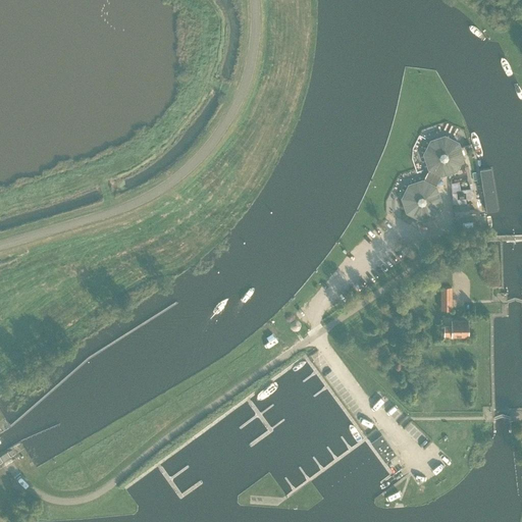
[(428,168),(442,175),(457,170),(463,157),(458,143),(445,136),(430,141),(424,154),(428,168)]
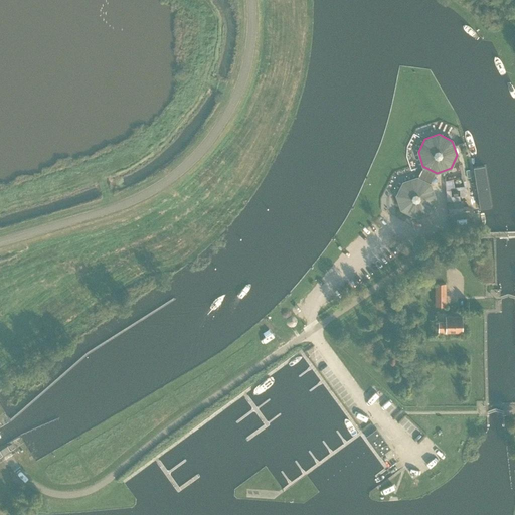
[(485,165),(474,167),(480,208),(492,206),(485,165)]
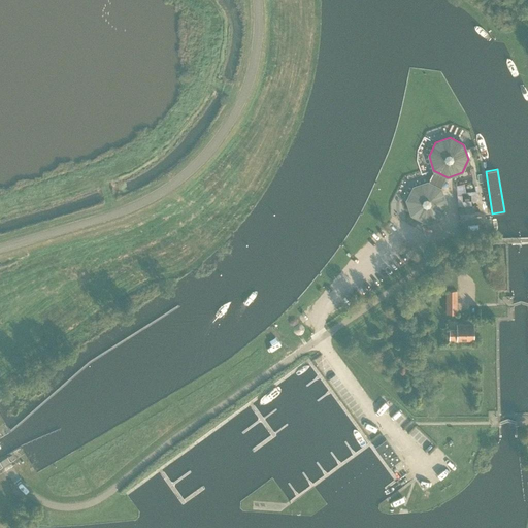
[(448,177),(433,170),(429,178),(442,186),(448,177)]
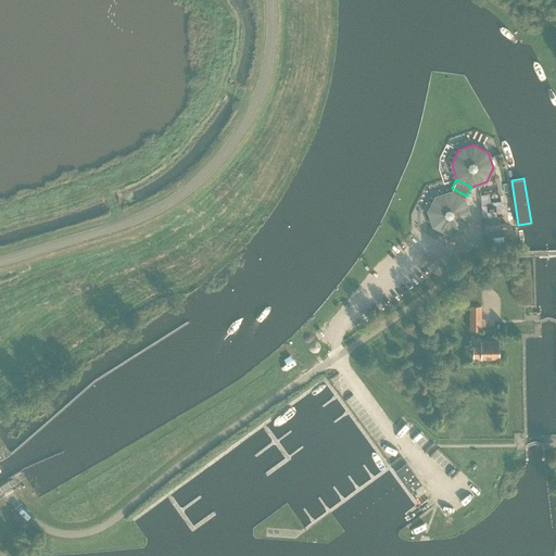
[(466,196),(452,188),(450,191),(434,197),(428,211),(433,226),(447,234),(463,228),(470,214),(465,199),(466,196)]
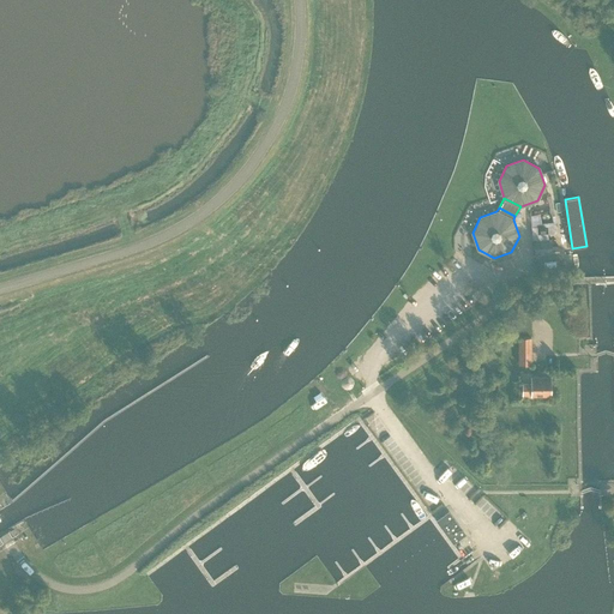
[(558,246),(553,246),(552,239),(534,240),(534,256),(559,253),(558,246)]
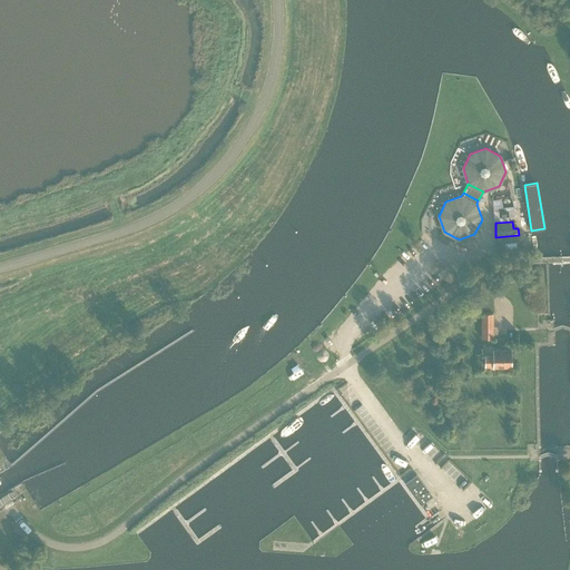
[(402,296),(396,300),(401,306),(406,304),(402,296)]
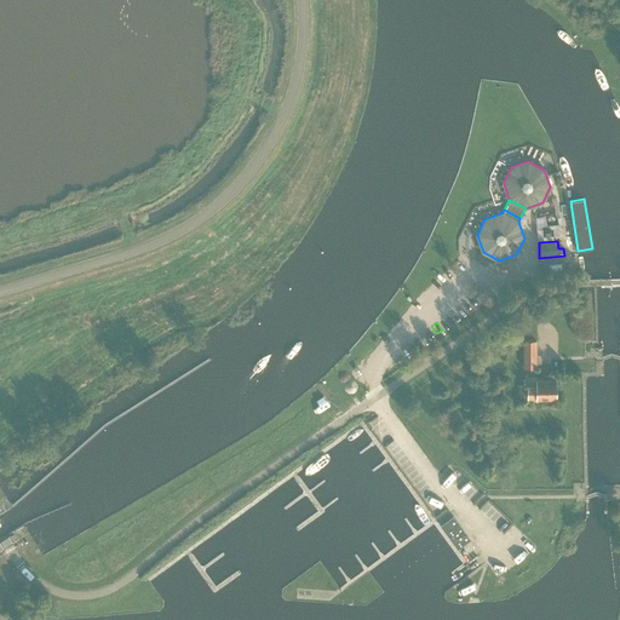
[(537,368),(537,342),(524,342),(524,368),(537,368)]
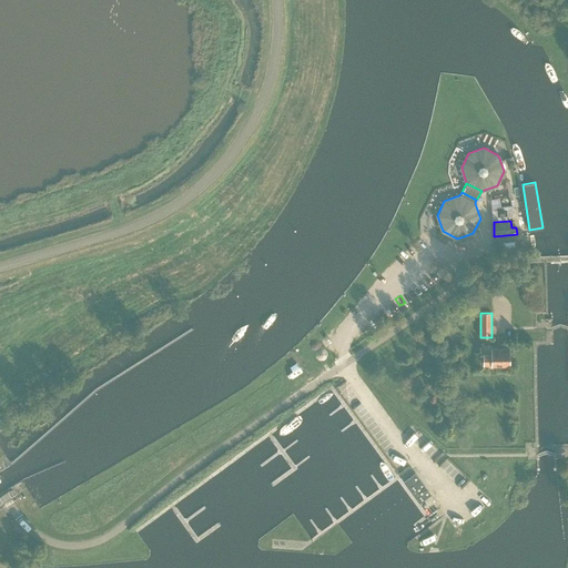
[(457,326),(448,326),(448,336),(457,335),(457,326)]
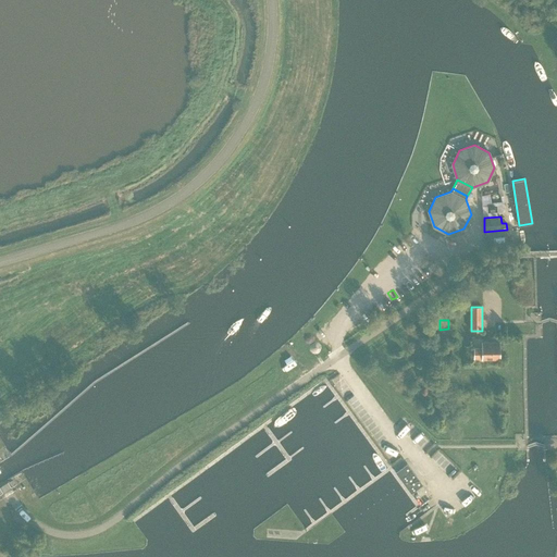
[(482,358),(499,358),(499,342),(482,342),(482,348),(474,348),(474,358),(482,358)]
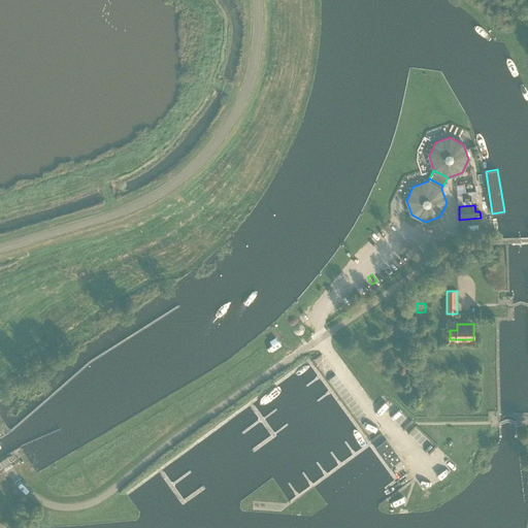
[(422,359),(421,348),(414,349),(415,360),(422,359)]
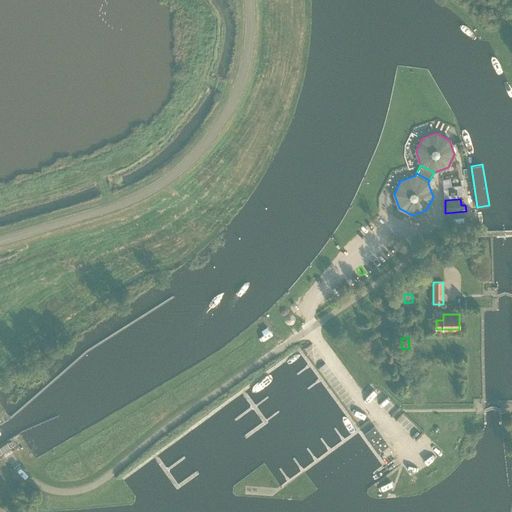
[(324,375),(331,370),(310,340),(302,346),(324,375)]
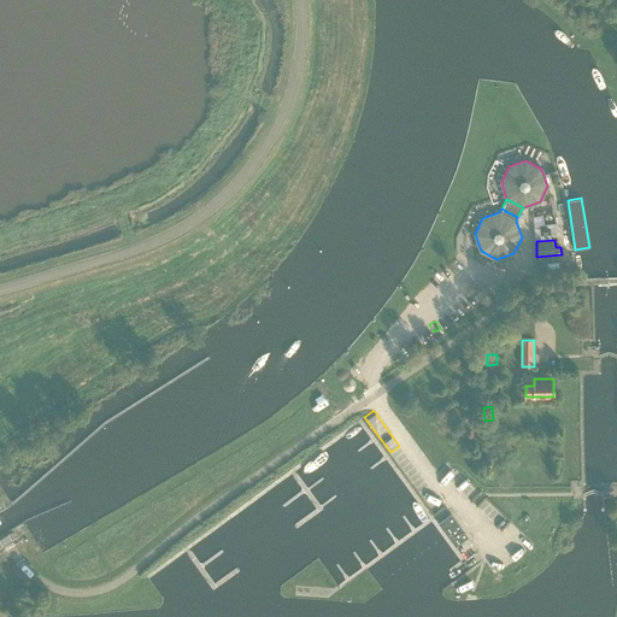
[(398,458),(429,505),(435,501),(430,495),(404,454),(398,458)]
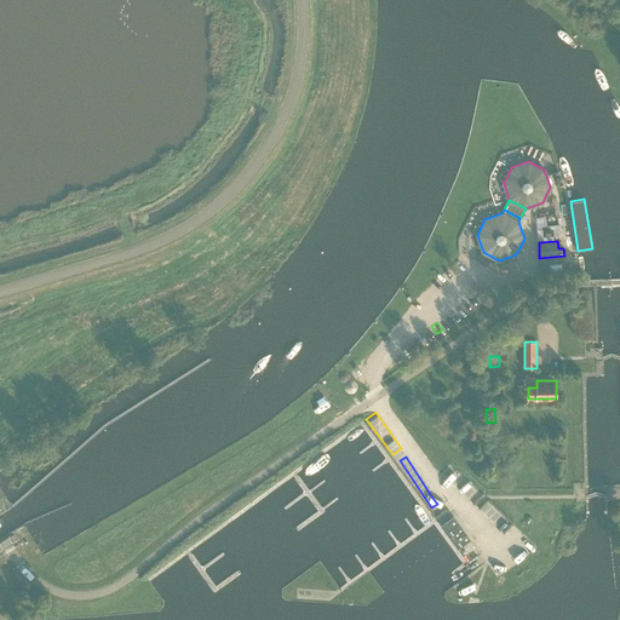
[(446,463),(440,471),(445,475),(452,466),(446,463)]
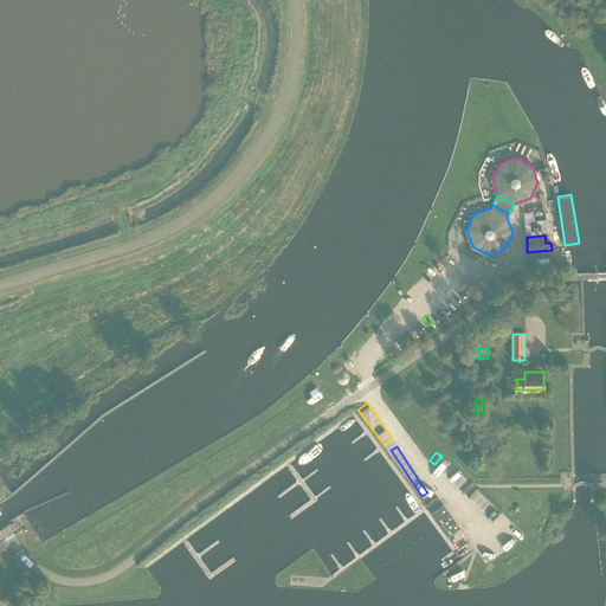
[(456,487),(465,474),(459,469),(449,482),(456,487)]
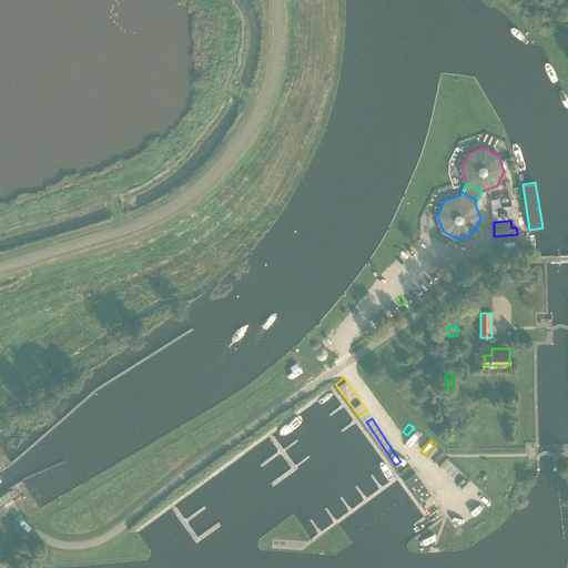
[(415,472),(403,482),(419,503),(432,494),(415,472)]
